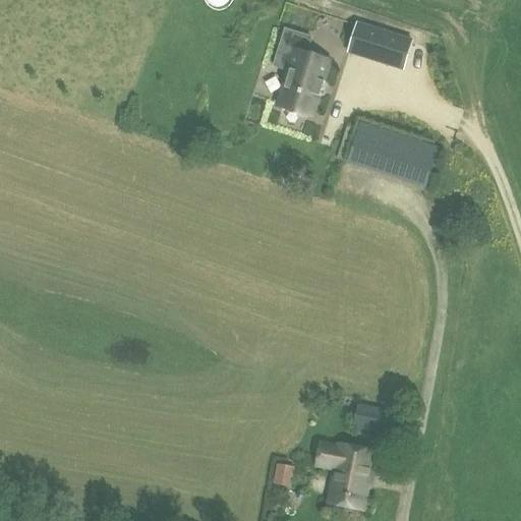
[(357,24),(349,52),(403,68),(411,41),(357,24)]
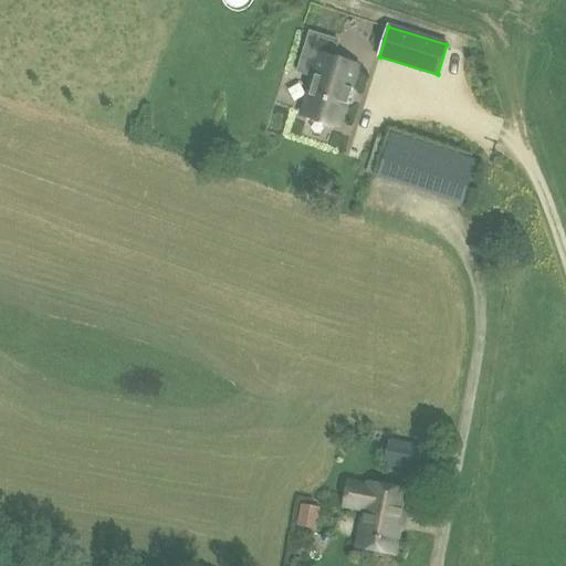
[(358,65),(321,53),(314,74),(315,74),(303,115),(338,126),(358,65)]
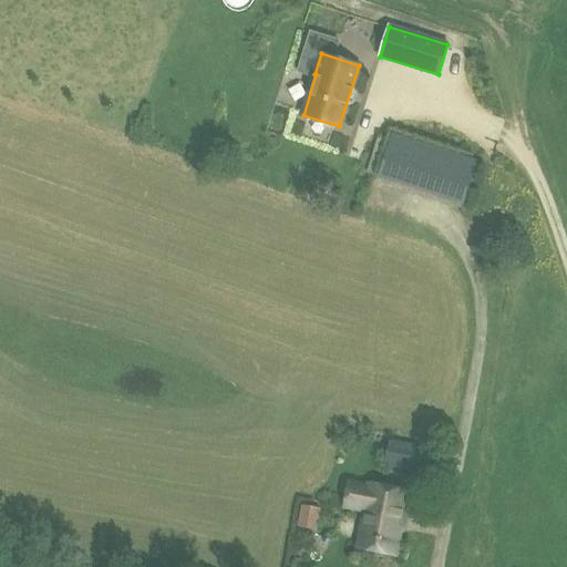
[(379,178),(463,205),(476,163),(392,136),(379,178)]
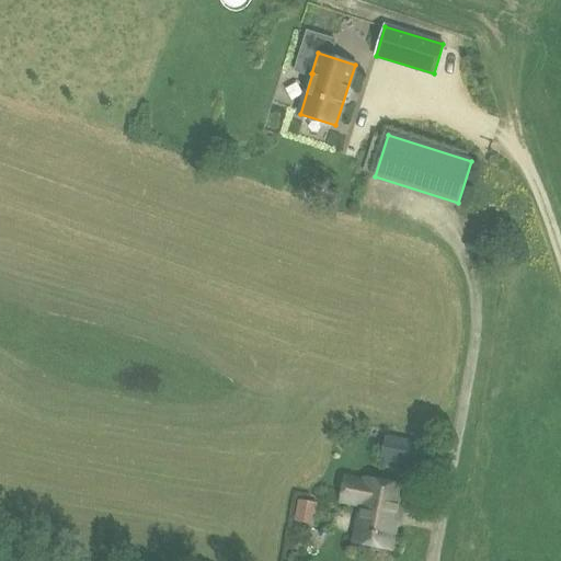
[(390,224),(393,202),(385,199),(380,222),(390,224)]
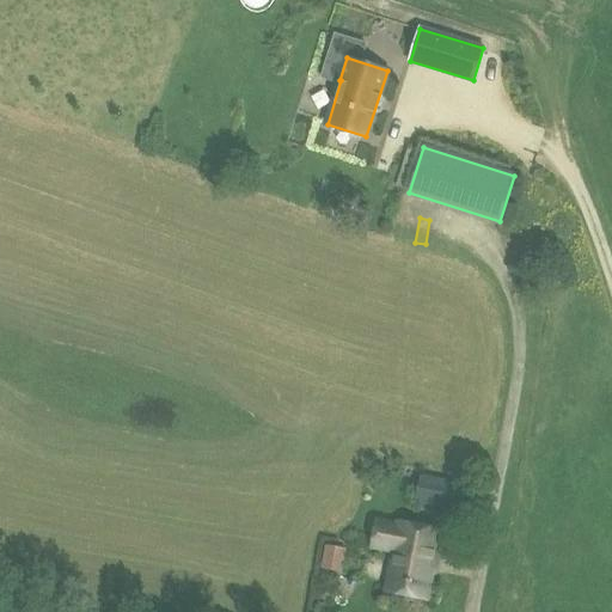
[(415,505),(453,509),(458,482),(420,473),(415,505)]
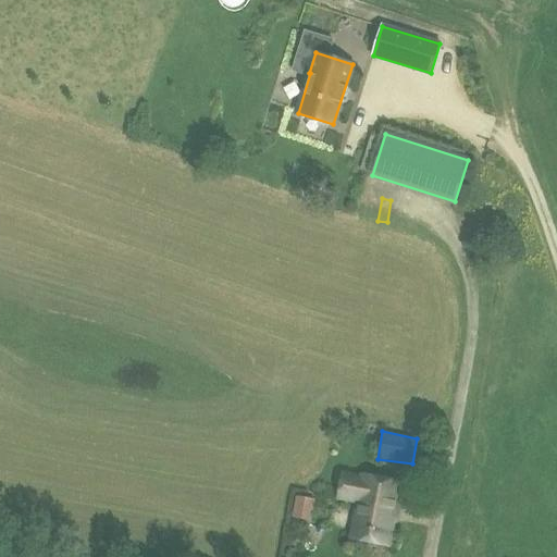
[(387,545),(398,482),(361,477),(361,479),(342,475),(337,498),(357,502),(350,539),(387,545)]
